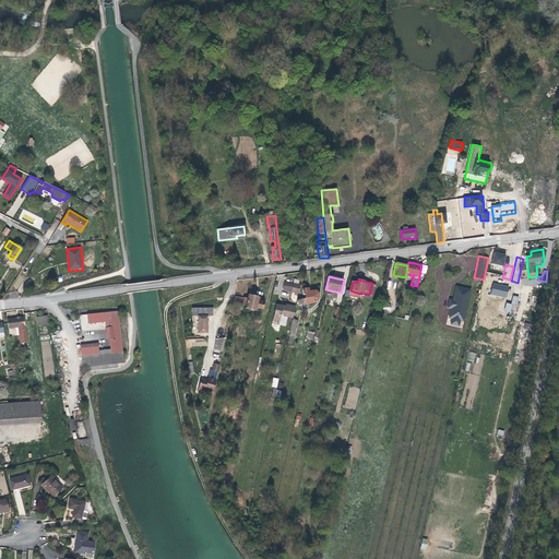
[(503,307),(504,302),(504,301),(506,301),(509,284),(500,282),(499,286),(496,286),(492,301),(490,300),(489,305),(503,307)]
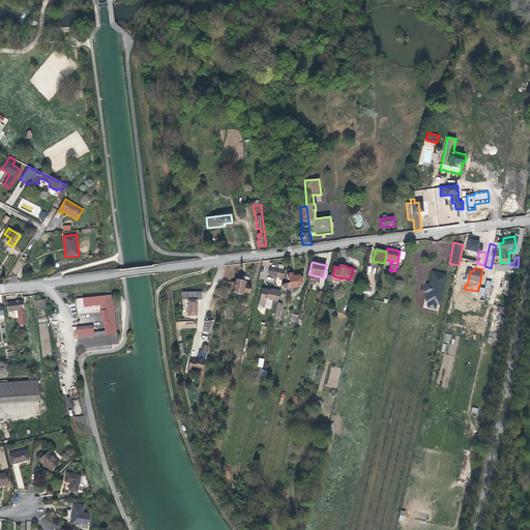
[(492,282),(490,282),(493,269),(484,267),(481,280),(478,295),(489,297),(492,282)]
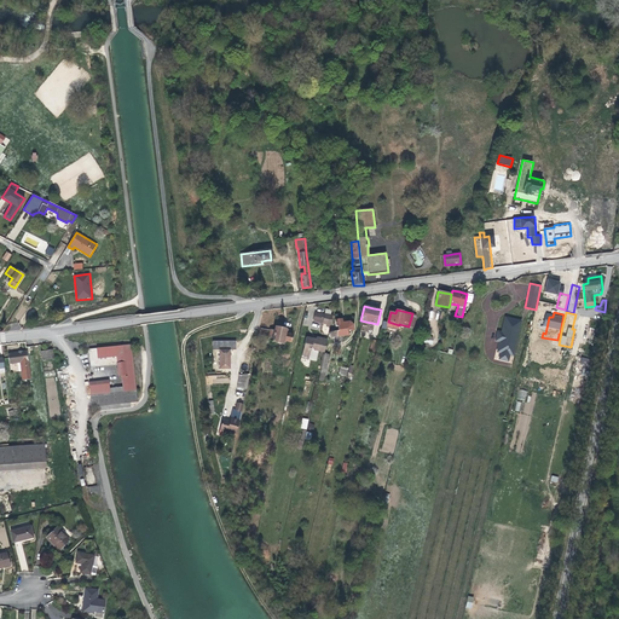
[(330,325),(333,316),(324,313),(323,323),(330,325)]
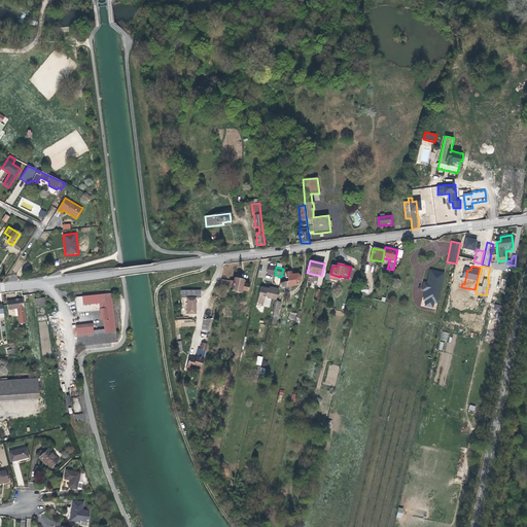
[(436,303),(444,274),(431,271),(430,276),(429,276),(427,284),(424,283),(424,285),(423,289),(426,290),(423,300),(426,301),(425,306),(432,308),(433,302),(436,303)]
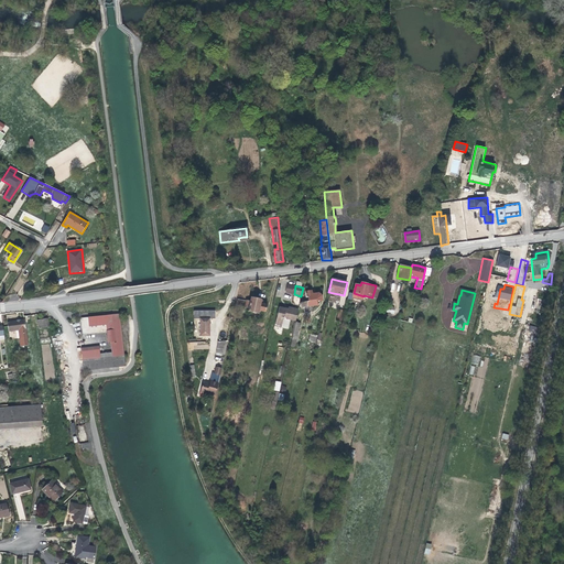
[(308,302),(300,302),(301,307),(318,305),(317,301),(322,301),(322,295),(318,293),(315,294),(312,294),(312,291),(305,291),(306,297),(308,297),(308,302)]
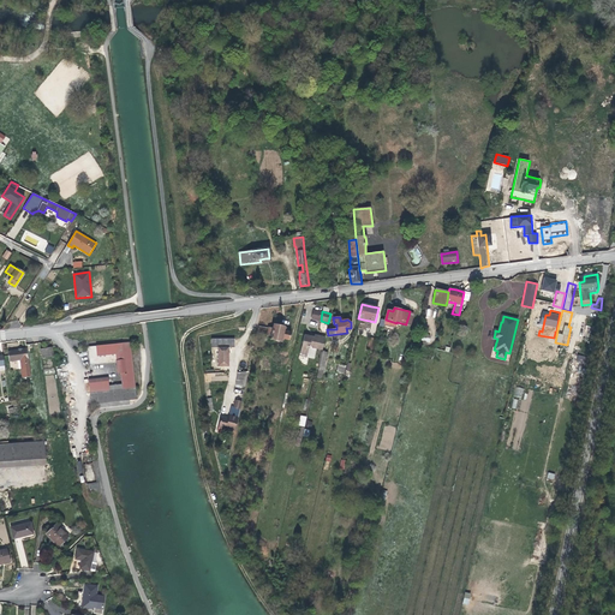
[(273,329),(258,326),(257,330),(260,330),(268,333),(267,335),(272,335),(270,340),(281,341),(281,340),(284,340),(284,339),(290,340),(291,333),(287,332),(284,330),(284,327),(279,326),(274,324),(273,329)]
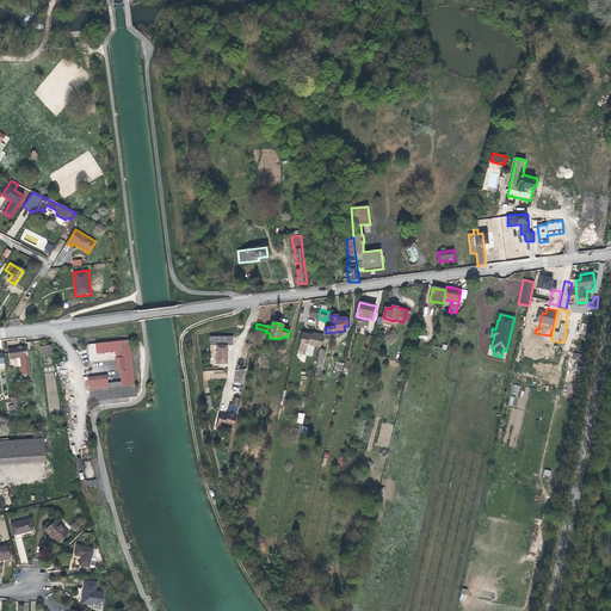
[(310,346),(320,349),(323,334),(313,333),(313,334),(312,337),(309,335),(309,334),(302,333),(298,351),(306,352),(307,344),(310,344),(310,346)]
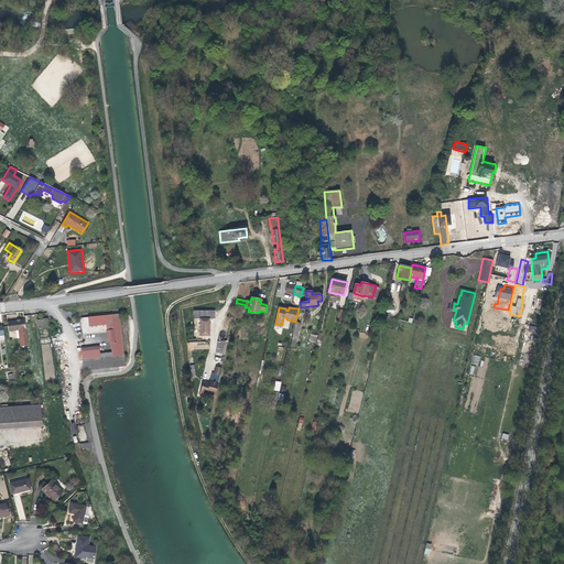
[(84,375),(90,373),(119,370),(118,367),(126,366),(119,314),(80,318),(83,334),(105,332),(107,331),(108,343),(111,342),(112,353),(99,354),(99,346),(82,348),(84,375)]
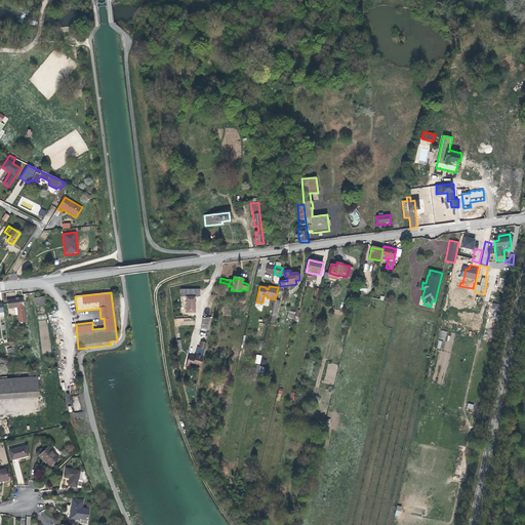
[(36,306),(46,305),(45,296),(35,297),(36,306)]
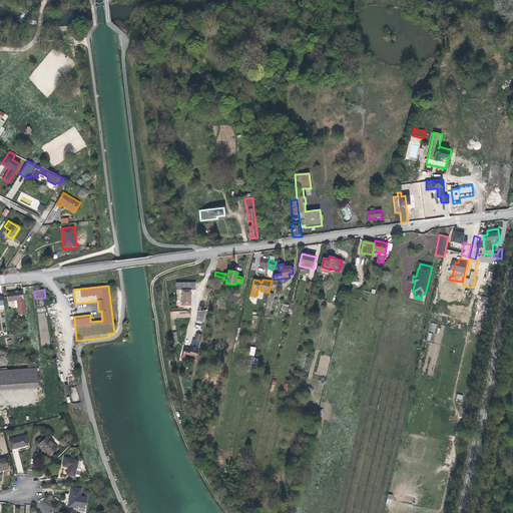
[(190,297),(190,290),(181,290),(181,306),(190,306),(190,297)]
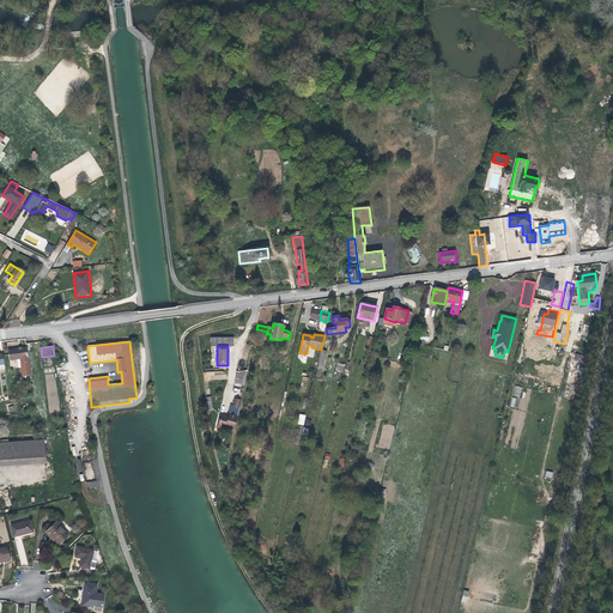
[(588,356),(544,346),(535,390),(578,399),(588,356)]
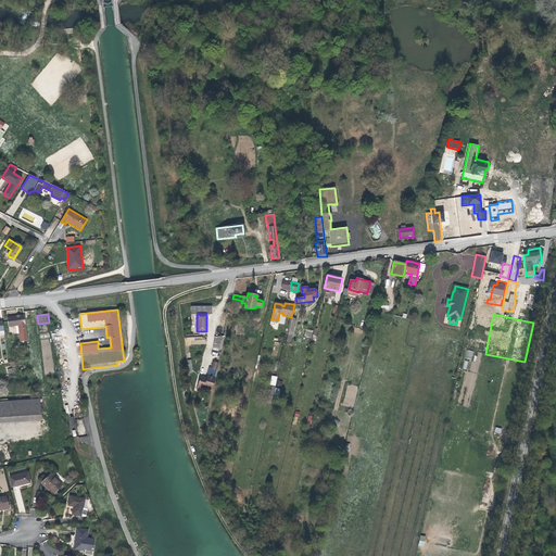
[(27,341),(24,315),(8,317),(9,327),(16,326),(16,329),(19,329),(21,341),(27,341)]
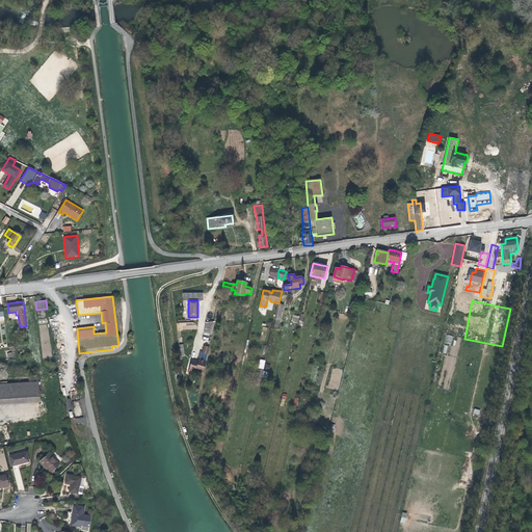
[(275,319),(281,321),(284,304),(278,303),(275,319)]
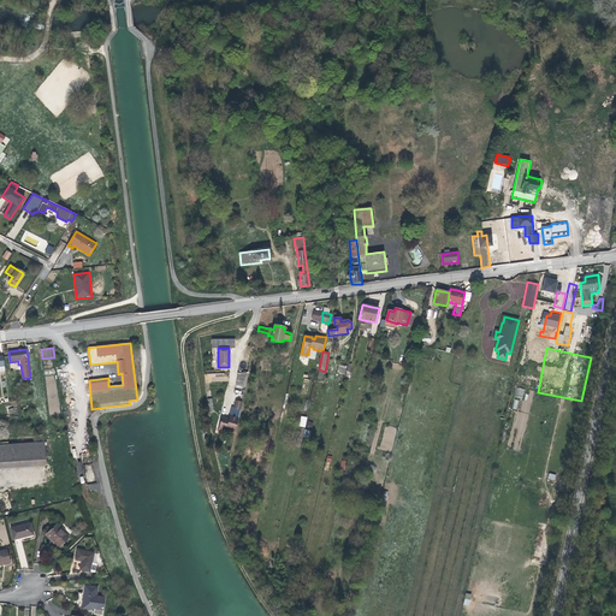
[(246,388),(249,373),(238,373),(236,385),(246,388)]
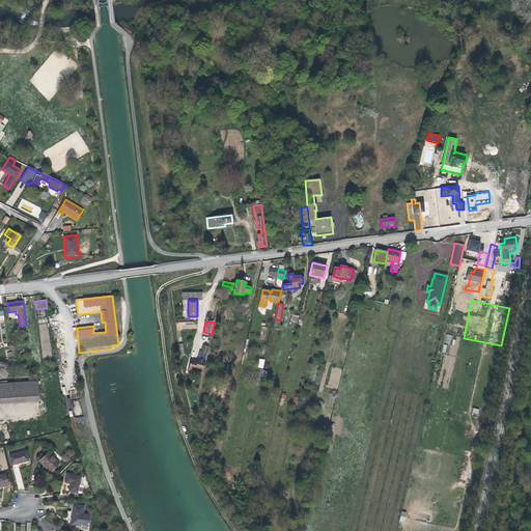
[(202,372),(205,360),(198,359),(197,362),(197,363),(191,362),(189,368),(202,372)]
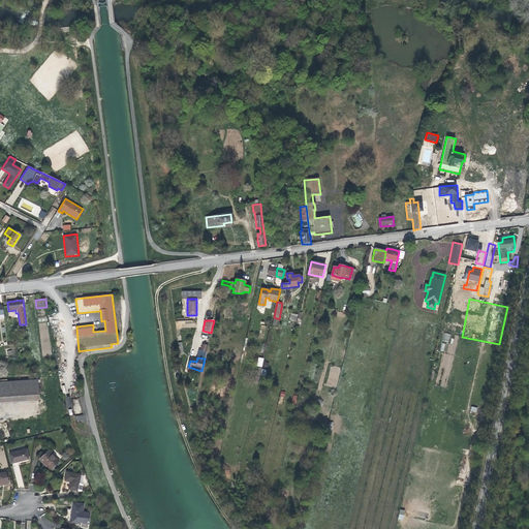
[(258,367),(254,383),(257,384),(259,375),(266,376),(267,370),(258,367)]
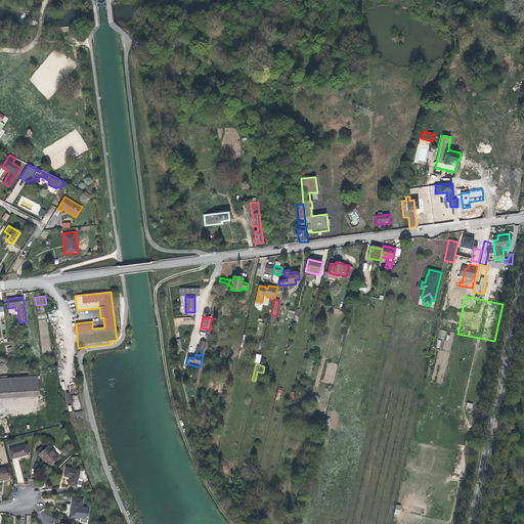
[(39,396),(38,376),(0,378),(0,399),(16,398),(39,396)]
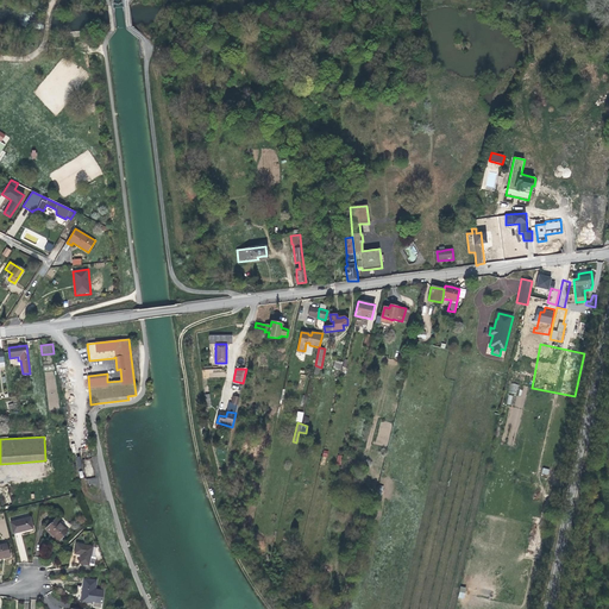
[(541,518),(544,503),(532,500),(528,515),(541,518)]
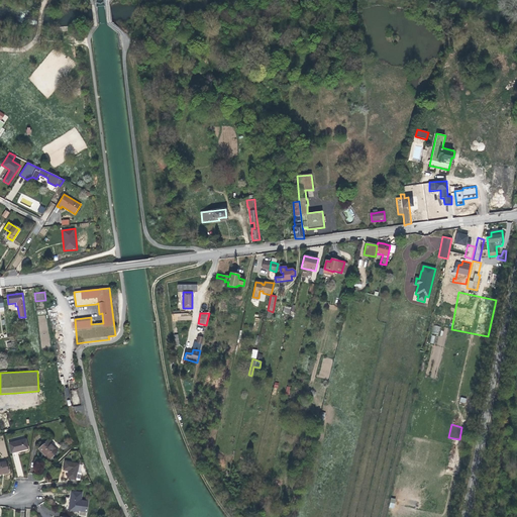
[(11,453),(28,449),(25,439),(8,443),(11,453)]
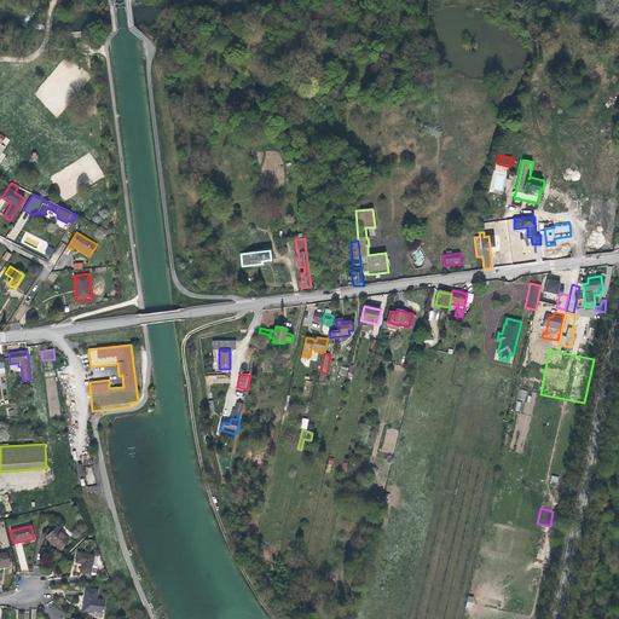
[(59,550),(69,541),(56,527),(46,538),(51,542),(59,550)]
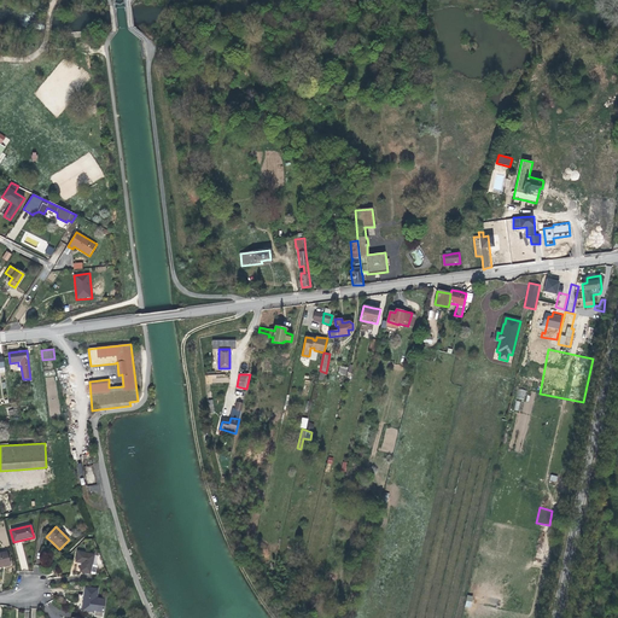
[(0,567),(10,565),(7,552),(0,553),(0,567)]
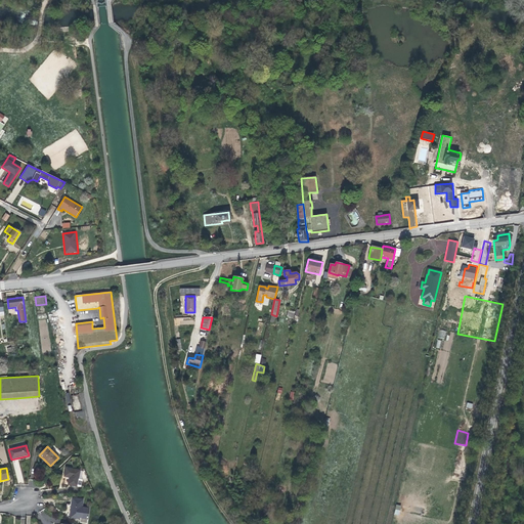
[(68,484),(77,486),(78,479),(80,471),(66,468),(63,476),(70,478),(68,484)]
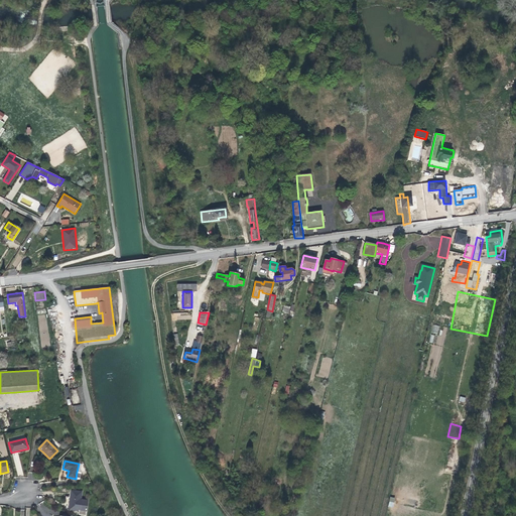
[(80,511),(81,500),(82,492),(72,491),(69,510),(80,511)]
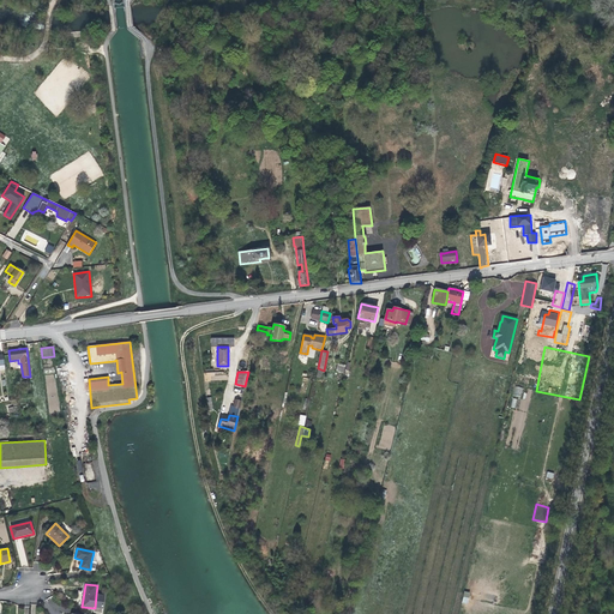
[(104,596),(96,595),(95,608),(94,612),(102,613),(104,596)]
